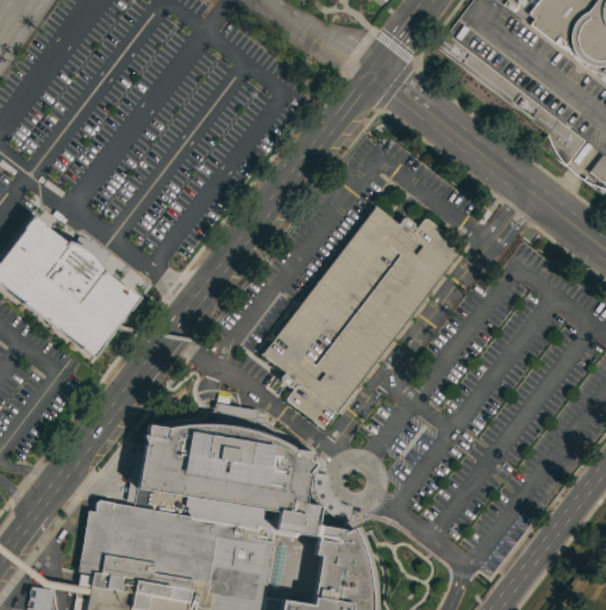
[(605,75),(594,67),(586,63),(582,61),(578,57),(575,54),(575,53),(563,44),(566,42),(560,37),(555,44),(530,25),(535,18),(529,13),(538,0),(605,0),(605,75)]
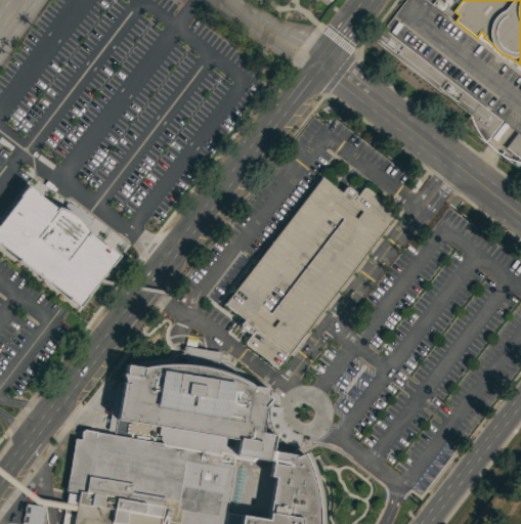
[(486,143),(464,125),(471,116),(376,41),(385,29),(504,121),(486,143)]
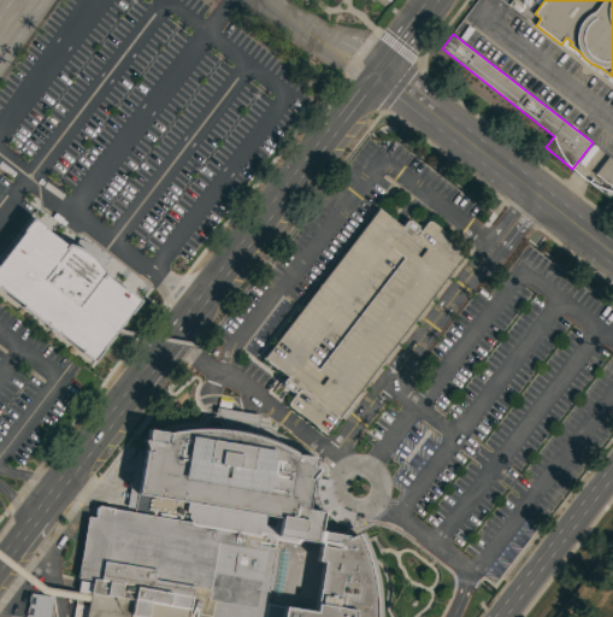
[(612,188),(596,175),(611,157),(612,158),(612,188)]
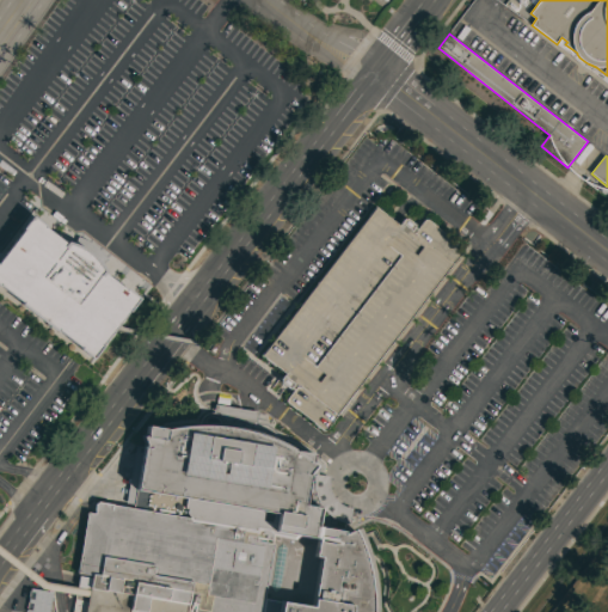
[(378,207),(400,225),(406,218),(417,225),(416,226),(419,228),(427,220),(429,219),(465,248),(465,250),(327,429),(325,430),(289,403),(288,399),(295,390),(292,387),(290,389),(283,383),(282,379),(284,375),(286,375),(287,373),(264,355),(378,207)]
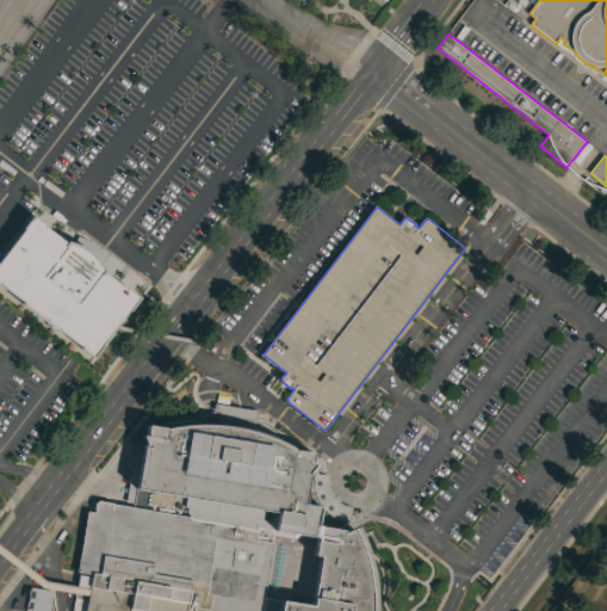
[(75,244),(81,246),(86,248),(92,252),(95,255),(98,259),(101,263),(104,266),(107,271),(105,273),(127,289),(128,288),(141,298),(131,312),(130,310),(104,345),(105,346),(94,359),(81,349),(82,347),(60,331),(59,332),(23,304),(24,302),(1,285),(1,287),(0,285),(0,261),(25,229),(24,229),(33,215),(48,226),(47,227),(67,244),(68,241),(75,244)]
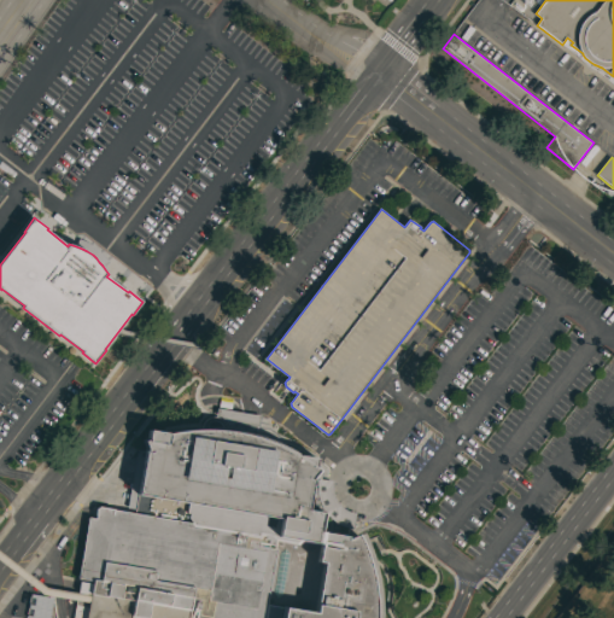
[(261,427),(258,427),(258,431),(257,437),(268,441),(279,445),(288,450),(298,455),(317,459),(316,466),(321,470),(314,478),(314,479),(309,508),(326,512),(323,526),(322,525),(321,531),(348,536),(348,537),(348,540),(358,535),(364,534),(372,553),(376,569),(380,588),(382,601),(382,617),(381,617),(75,617),(79,605),(91,607),(93,594),(81,592),(82,581),(94,583),(95,581),(80,578),(91,517),(98,518),(99,516),(97,516),(98,508),(101,507),(132,512),(134,508),(128,507),(139,450),(146,452),(142,441),(145,439),(146,441),(148,439),(148,438),(150,430),(168,433),(169,435),(170,435),(170,433),(185,431),(198,430),(205,430),(214,430),(215,427),(223,427),(223,425),(229,425),(227,421),(224,419),(221,417),(217,415),(218,409),(262,417),(261,427)]
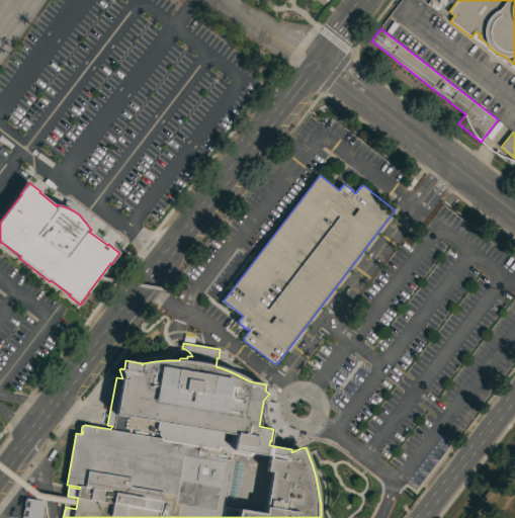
[(77,499),(76,505),(37,499),(5,473),(0,469),(0,460),(9,467),(40,492),(77,499)]
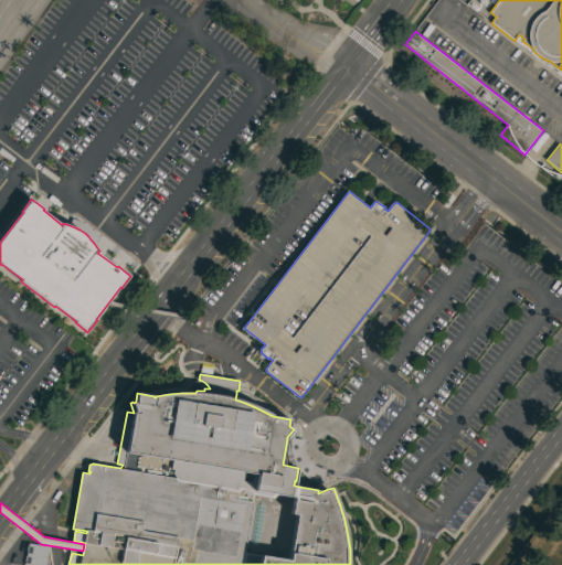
[(49,564),(52,548),(31,544),(27,564),(49,564)]
